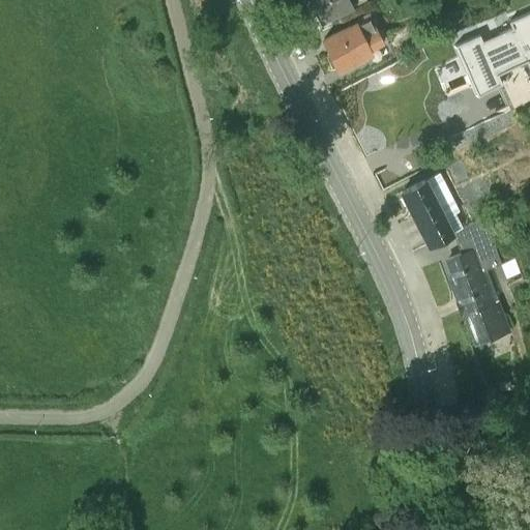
[(311,0),(321,20),(360,0),(311,0)]
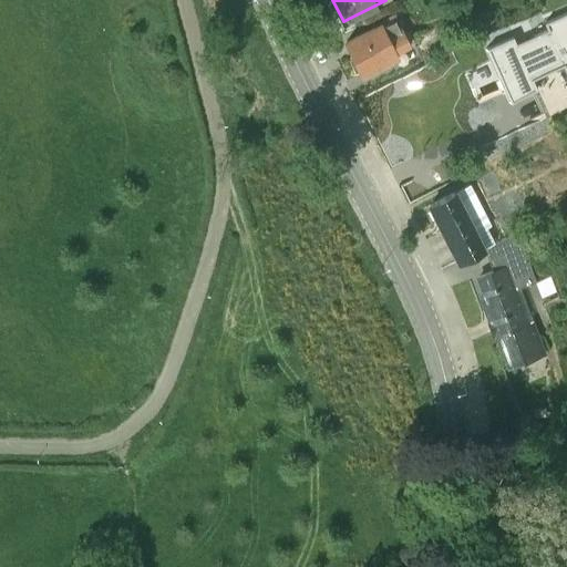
[(493,11),(478,17),(485,30),(498,23),(493,11)]
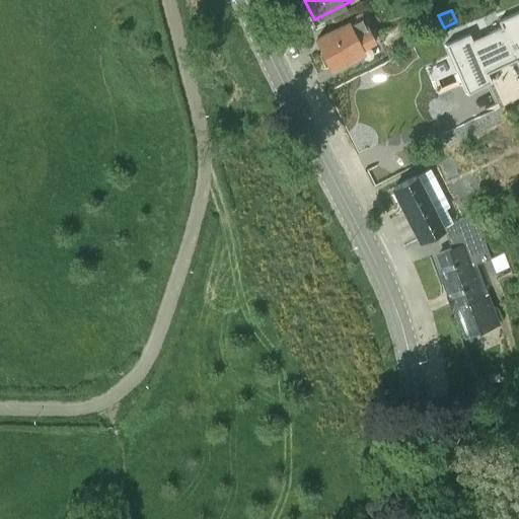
[(469,90),(488,81),(490,80),(485,67),(514,55),(518,65),(518,11),(500,21),(502,26),(471,41),(469,34),(444,46),(445,47),(448,45),(469,90)]
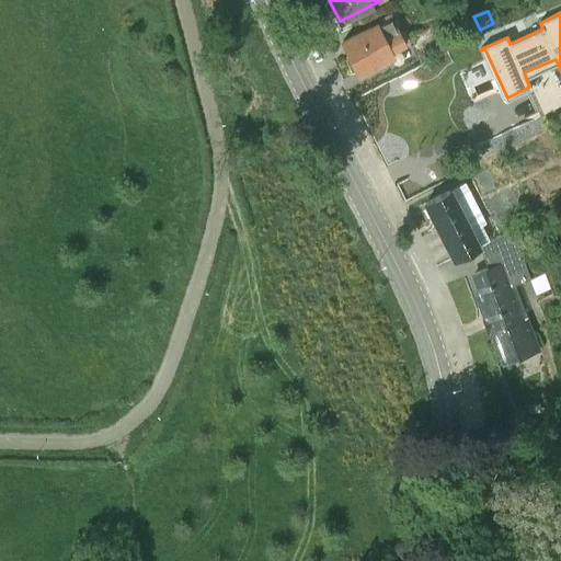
[(357,73),(395,55),(393,53),(405,47),(393,16),(342,42),(357,73)]
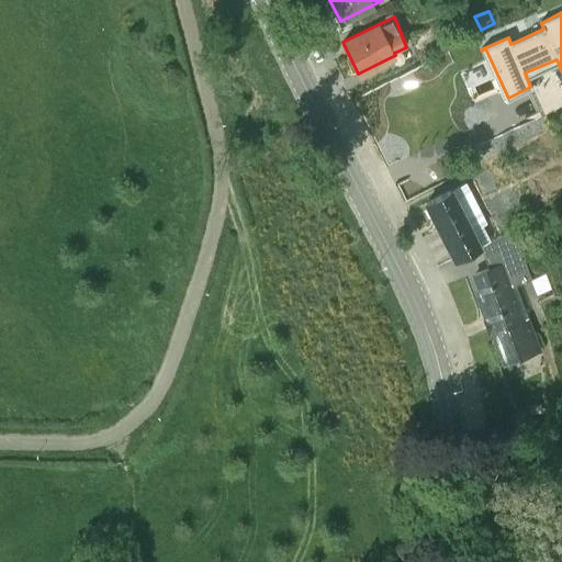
[(456,258),(481,245),(473,229),(486,223),(465,182),(426,203),(456,258)]
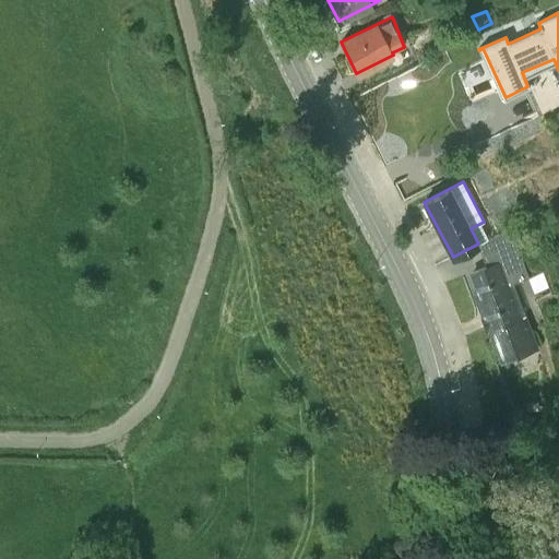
[(489,332),(522,319),(500,262),(476,271),(483,287),(474,290),(489,332)]
